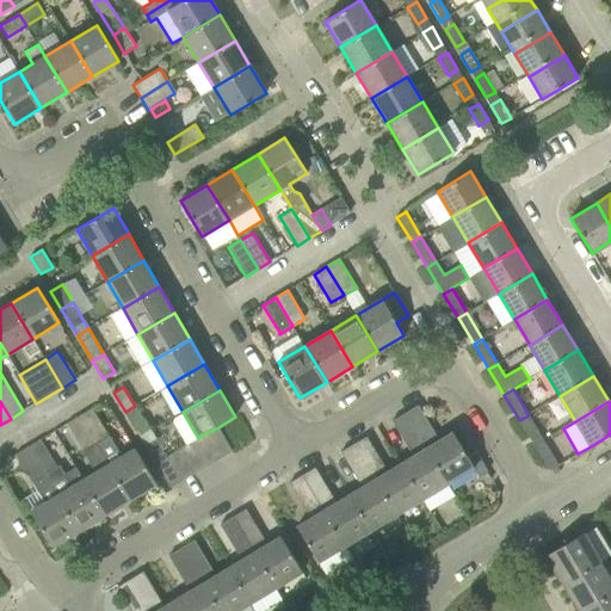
[(135,406),(125,412),(136,430),(141,438),(152,431),(147,423),(146,424),(135,406)]
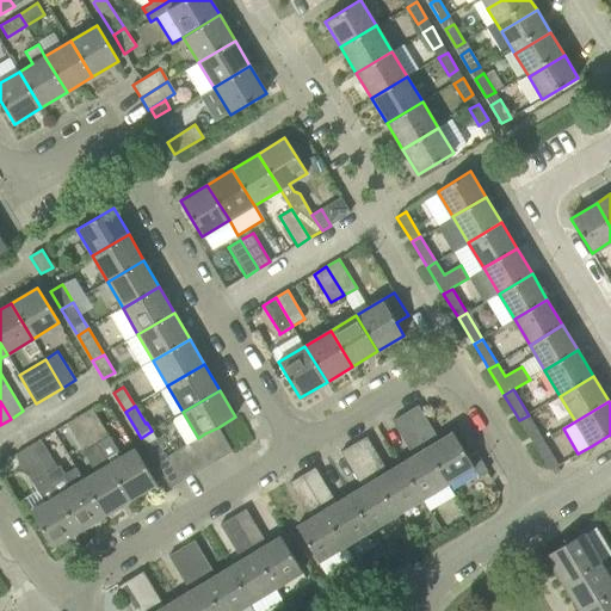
[(483,463),(476,452),(468,457),(452,432),(439,440),(418,406),(407,413),(448,485),(483,463)]
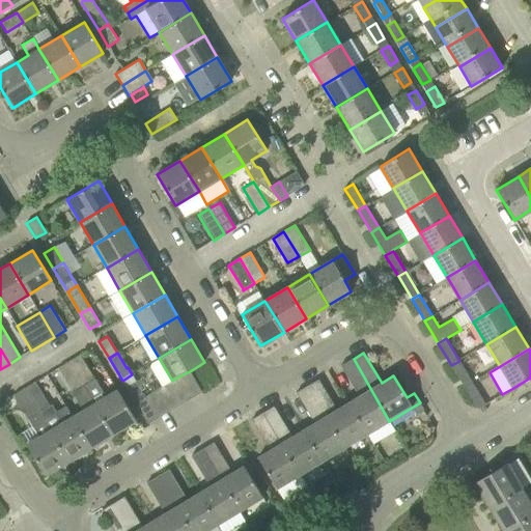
[(113,435),(136,421),(117,390),(106,397),(94,379),(80,355),(70,361),(84,386),(94,403),(113,435)]
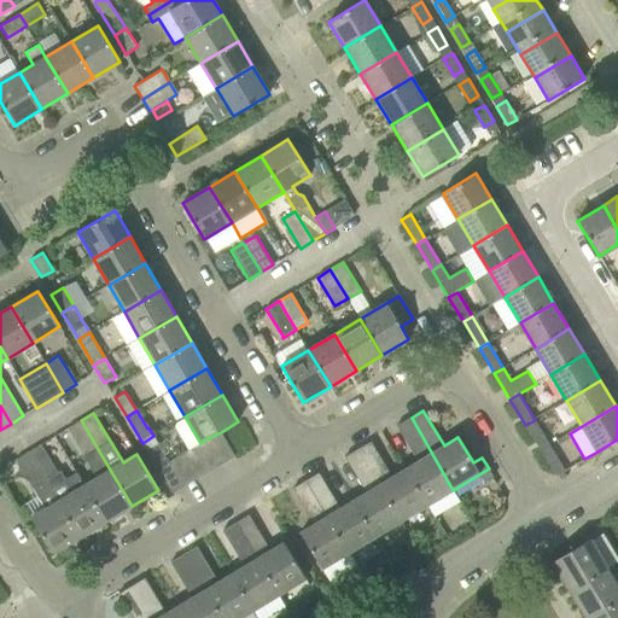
[(412,418),(397,426),(419,461),(406,470),(426,506),(453,490),(412,418)]
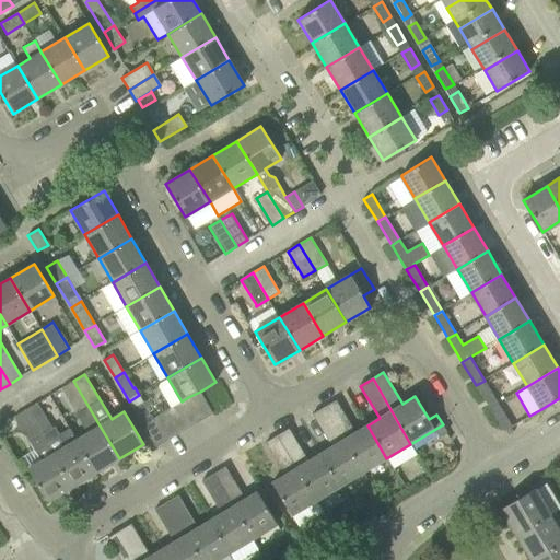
[(73,381),(61,388),(77,413),(89,407),(73,381)]
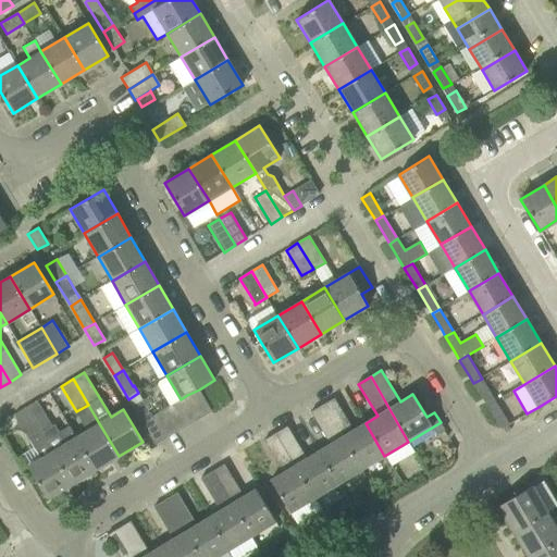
[(473,383),(485,404),(487,407),(496,401),(482,379),(473,383)]
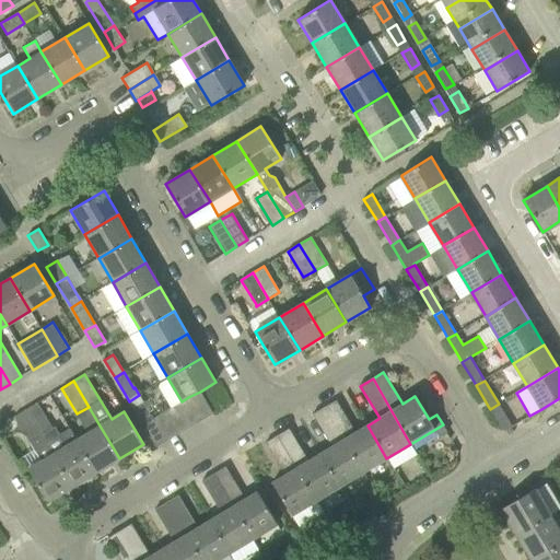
[(201,420),(213,413),(200,392),(188,397),(201,420)]
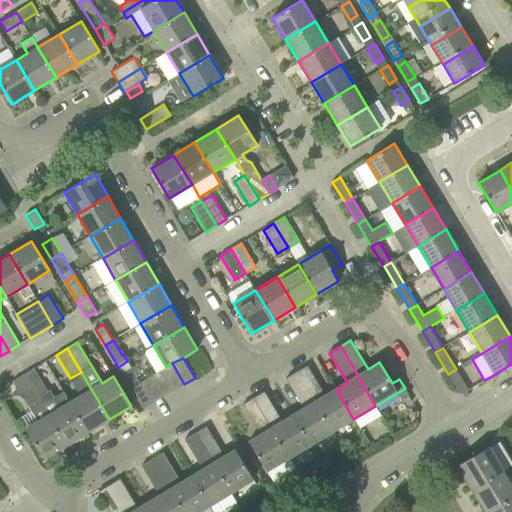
[(138,383),(130,369),(131,368),(127,361),(118,367),(122,373),(130,388),(138,383)]
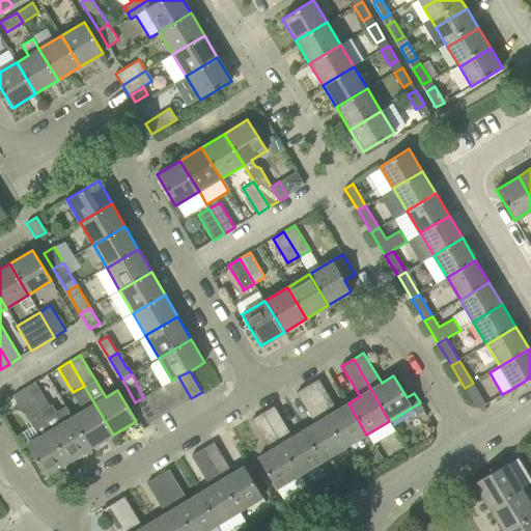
[(172,381),(168,383),(180,404),(191,398),(178,376),(172,381)]
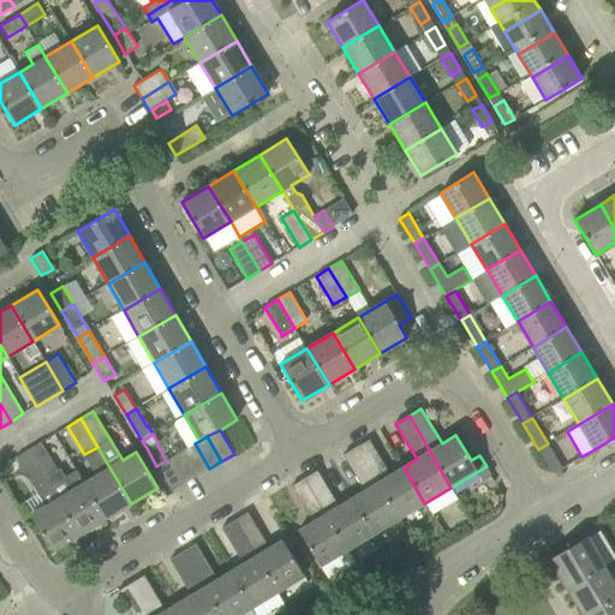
[(390,475),(369,440),(356,447),(398,519),(424,503),(404,467),(390,475)]
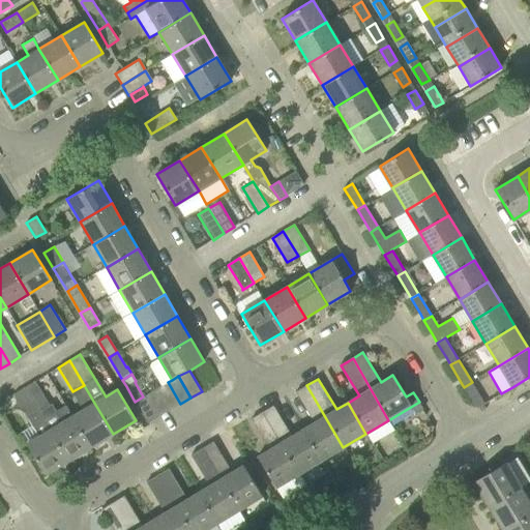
[(50,405),(35,381),(24,388),(68,461),(91,447),(71,416),(72,416),(66,406),(56,411),(52,404),(50,405)]
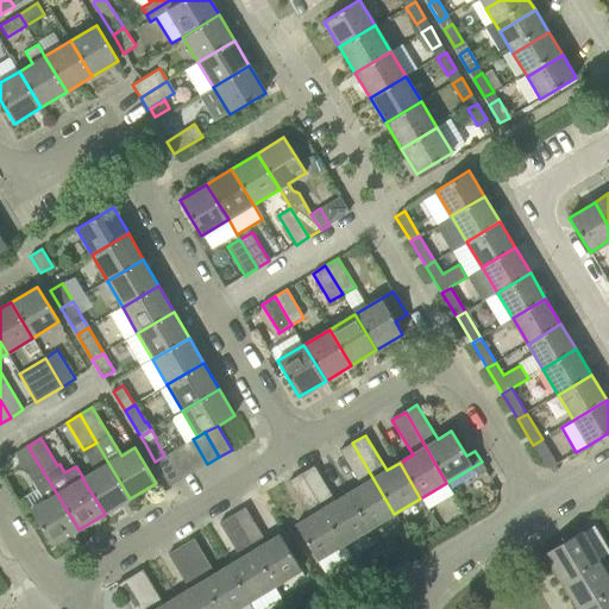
[(193,439),(180,446),(195,471),(207,464),(193,439)]
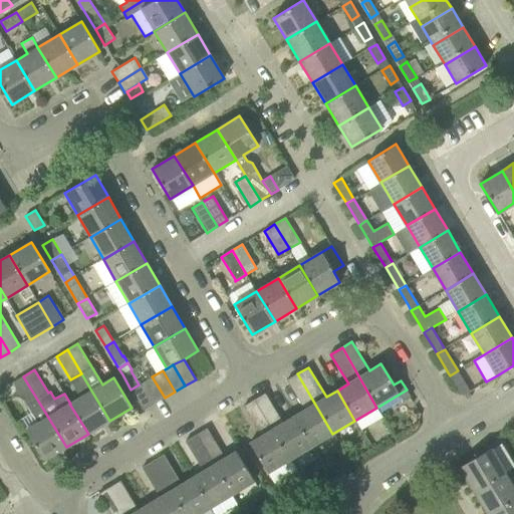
[(458,370),(450,375),(463,396),(470,392),(458,370)]
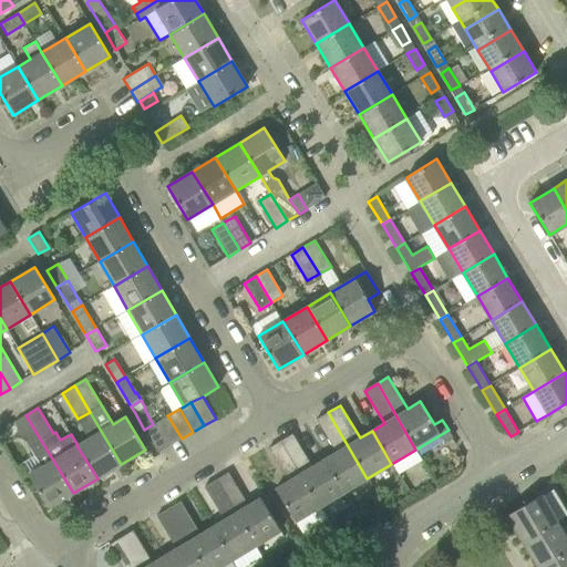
[(328,412),(317,420),(336,452),(323,460),(342,493),(367,478),(328,412)]
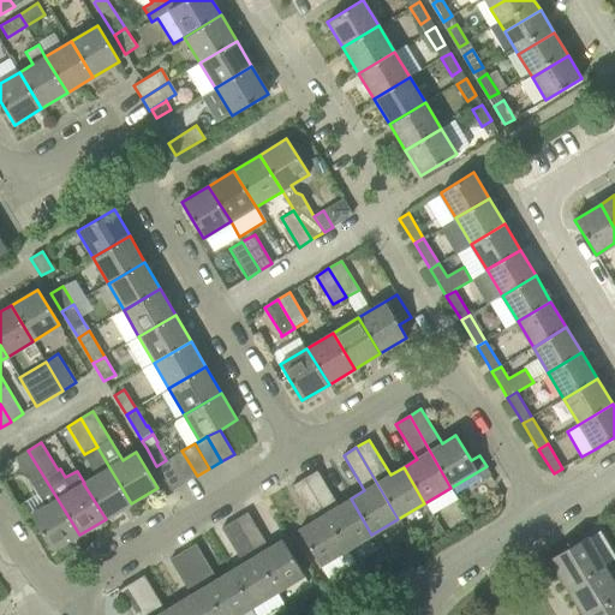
[(45,507),(31,515),(53,551),(79,535),(28,451),(16,458),(45,507)]
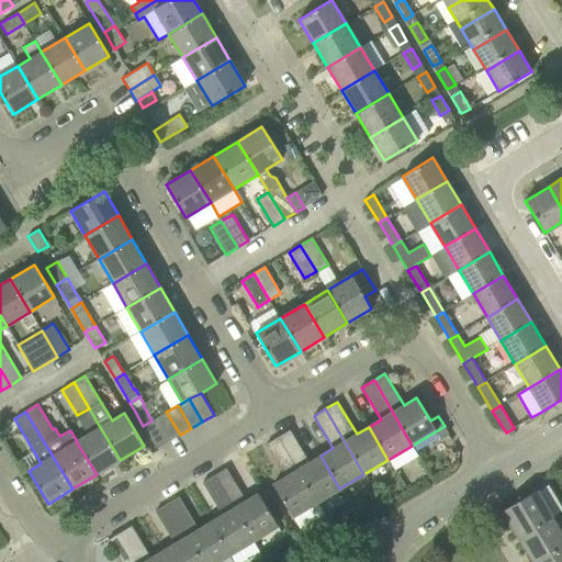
[(166,412),(155,418),(168,441),(180,435),(166,412)]
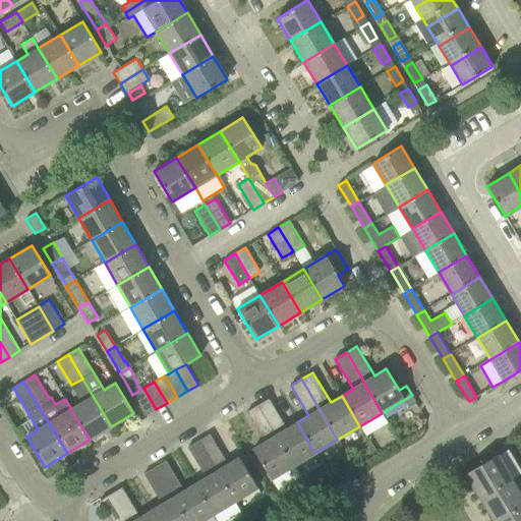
[(132,395),(145,416),(156,409),(143,388),(140,390),(132,395)]
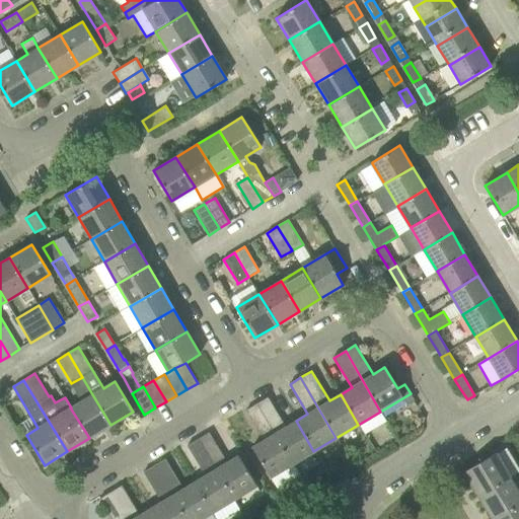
[(89,438),(110,425),(92,394),(71,408),(70,408),(89,438)]
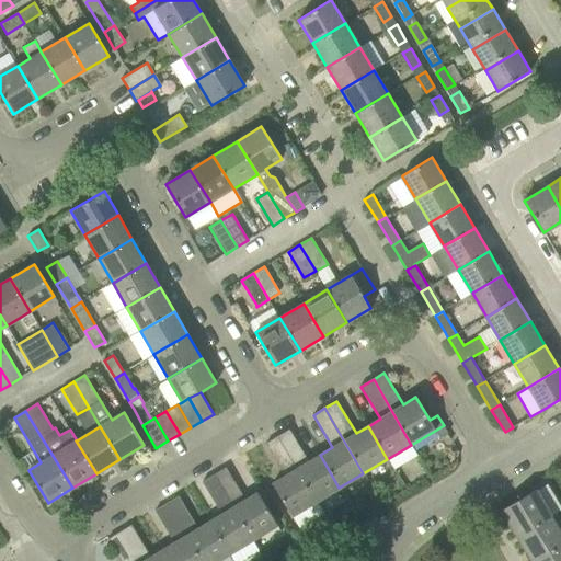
[(309,461),(289,430),(277,436),(316,502),(339,488),(320,455),(309,461)]
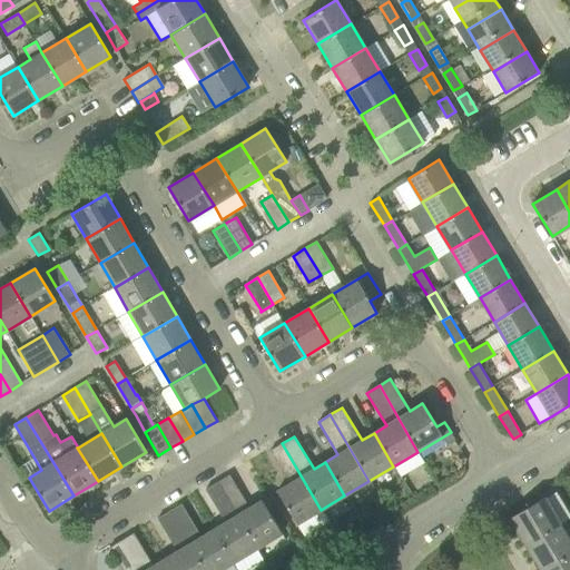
[(290,483),(277,491),(297,524),(321,510),(282,443),(269,451),(290,483)]
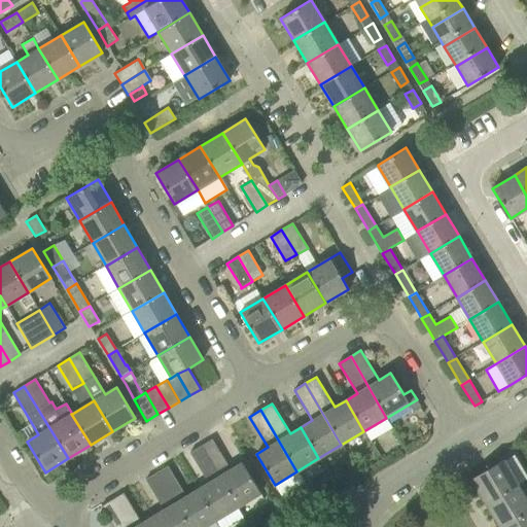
[(260,493),(242,462),(231,469),(212,440),(202,446),(237,507),(260,493)]
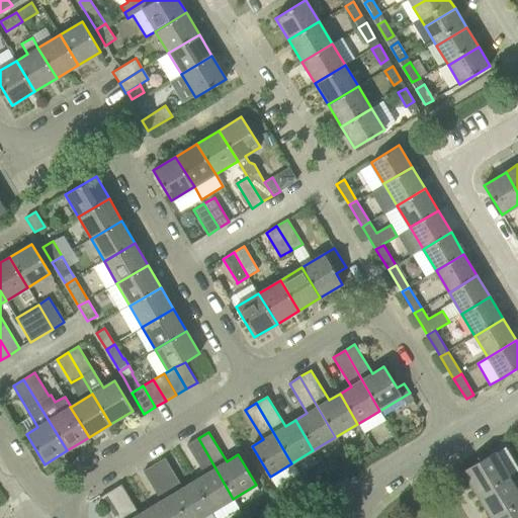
[(198,438),(187,445),(204,475),(193,482),(211,512),(233,499),(198,438)]
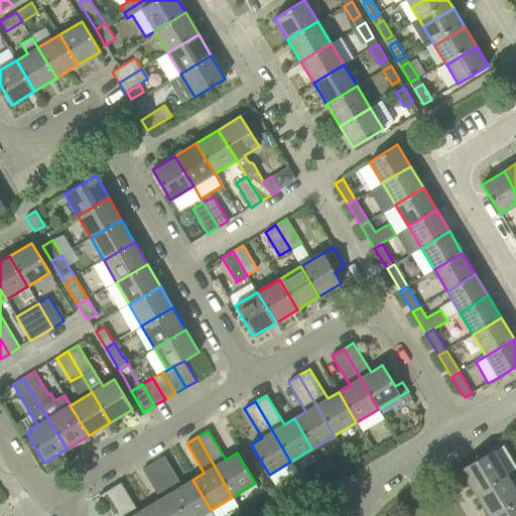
[(462,470),(476,494),(507,475),(493,450),(462,470)]
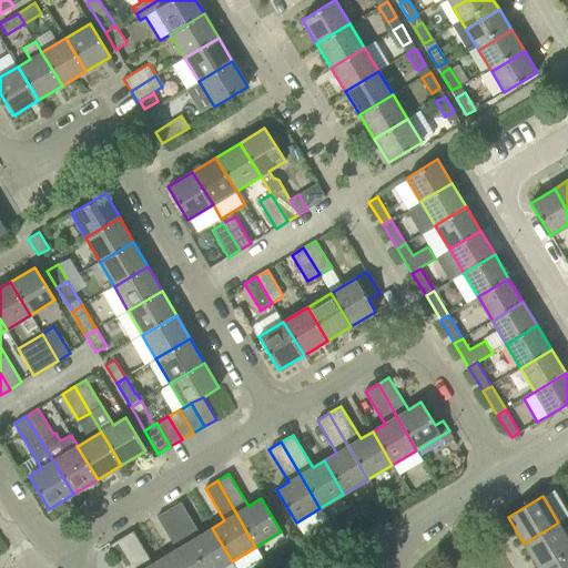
[(201,535),(181,503),(169,509),(203,567),(220,567),(232,561),(212,528),(201,535)]
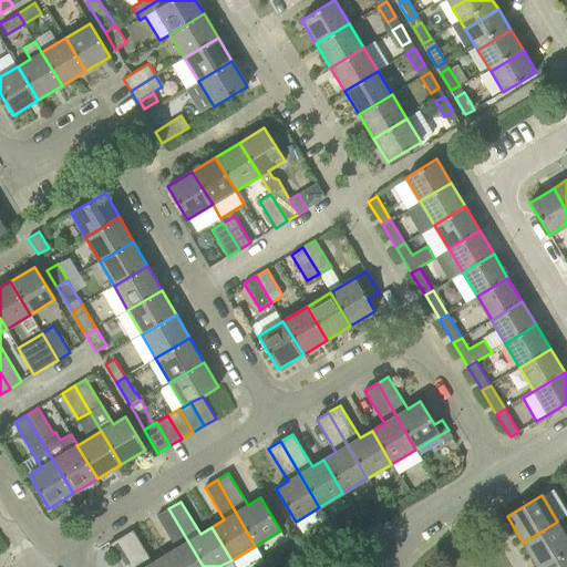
[(203,566),(168,508),(156,516),(176,549),(164,556),(169,566),(203,566)]
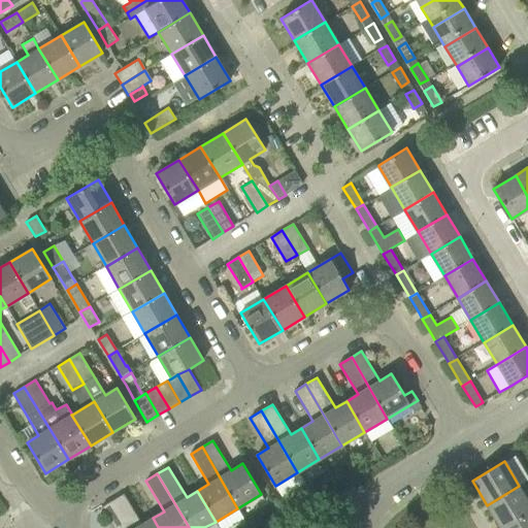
[(500,527),(503,527),(527,513),(527,499),(519,486),(487,505),(500,527)]
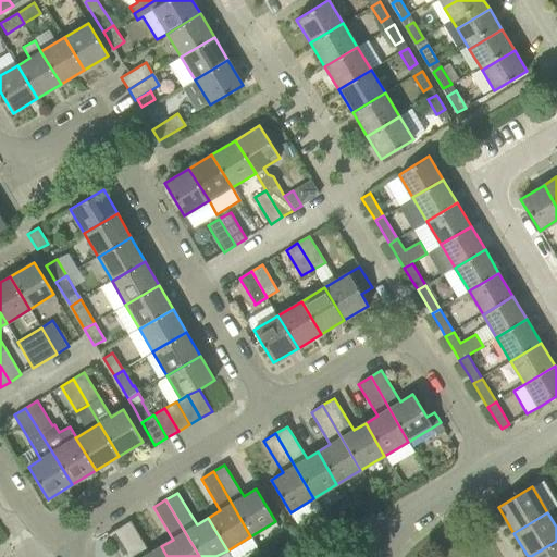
[(150,553),(131,521),(119,528),(136,556),(166,556),(161,546),(150,553)]
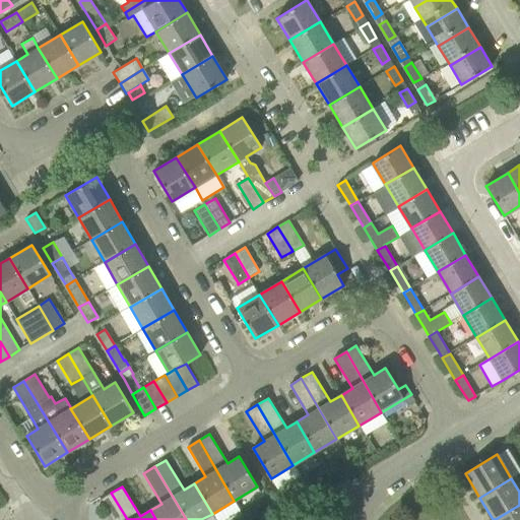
[(127,519),(111,493),(100,500),(112,519),(127,519)]
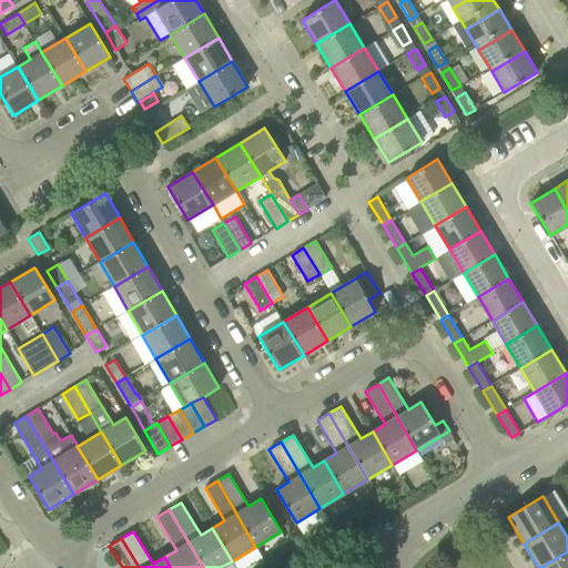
[(316,551),(312,543),(305,547),(310,556),(316,551)]
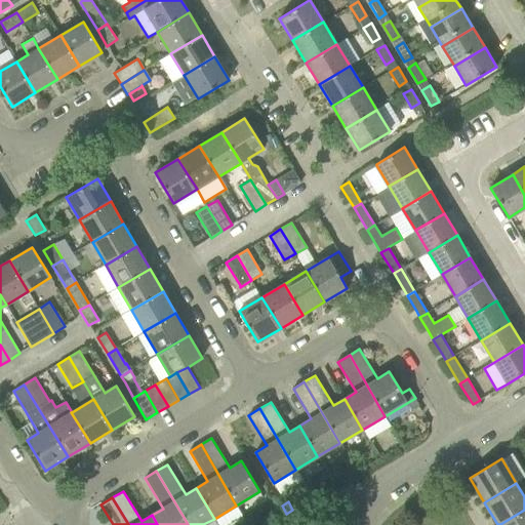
[(524,524),(524,510),(500,524),(524,524)]
